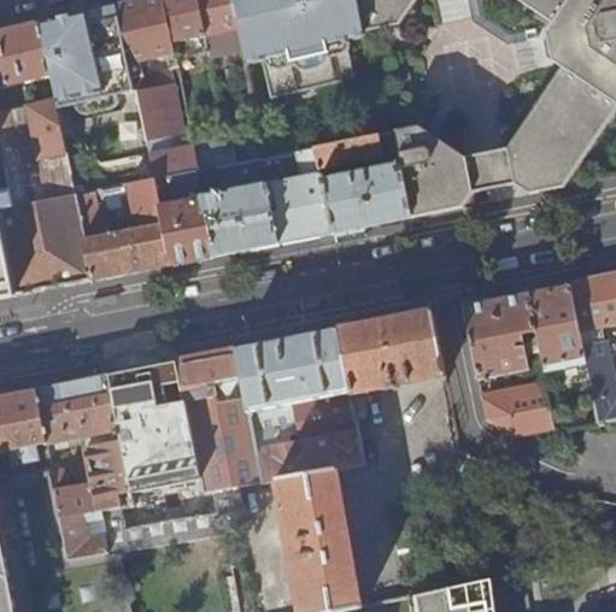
[(125,41),(133,74),(142,71),(140,57),(166,52),(169,66),(177,64),(175,49),(174,40),(165,0),(123,0),(117,1),(125,41)]
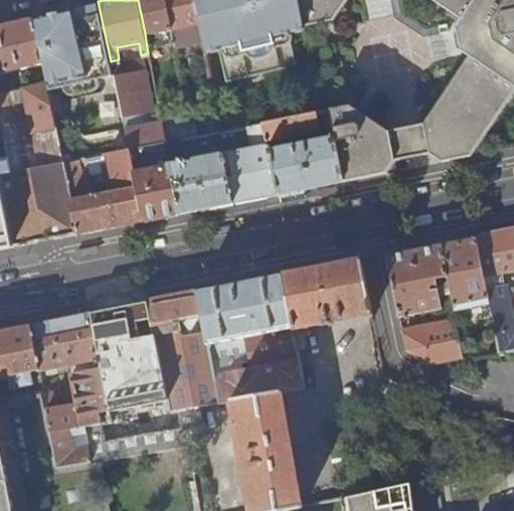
[(138,0),(145,33),(170,27),(165,0),(138,0)]
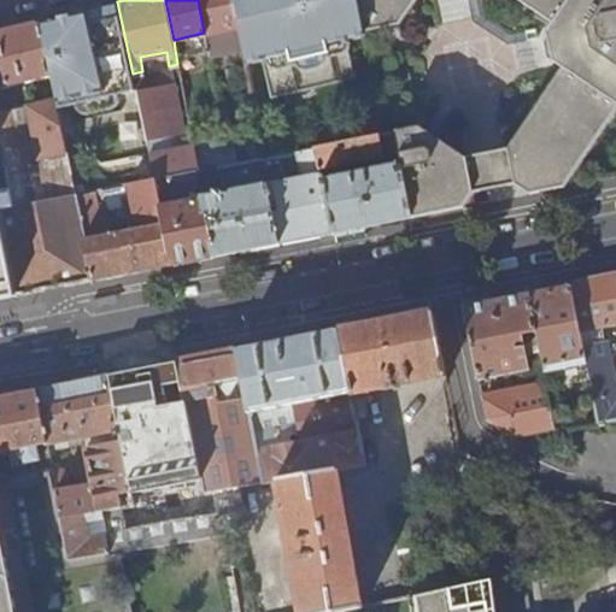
[(198,0),(204,33),(238,24),(233,0),(198,0)]
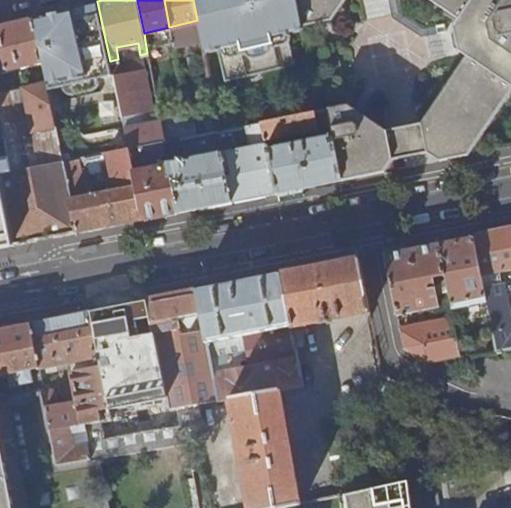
[(193,0),(197,20),(197,21),(203,50),(217,47),(224,78),(293,63),(286,31),(301,28),(300,25),(295,0),(193,0)]
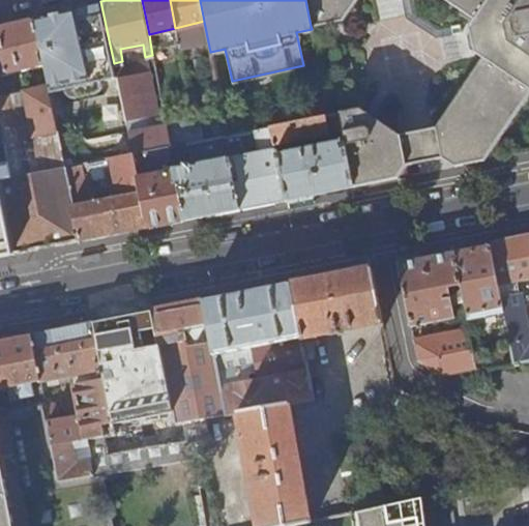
[(305,0),(311,26),(340,20),(348,8),(353,0),(305,0)]
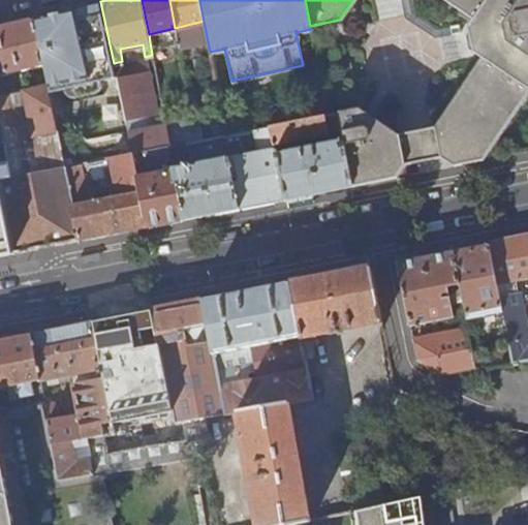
[(442,0),(472,20),(468,26),(468,28),(471,51),(472,53),(479,58),(432,126),(438,156),(452,164),(483,158),(527,89),(527,0),(442,0)]
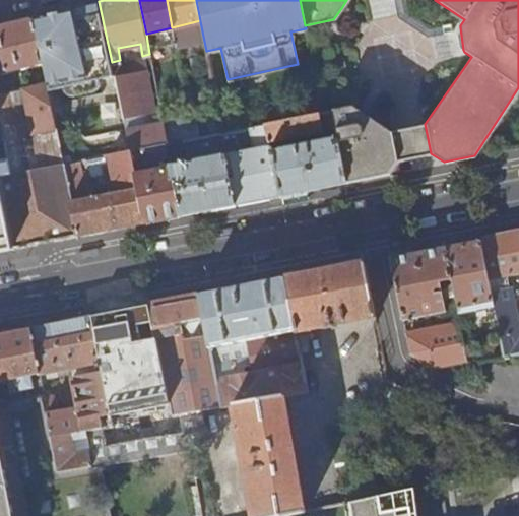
[(47,13),(33,16),(37,33),(43,63),(44,72),(48,87),(114,74),(112,62),(106,35),(99,1),(71,8),(47,13)]
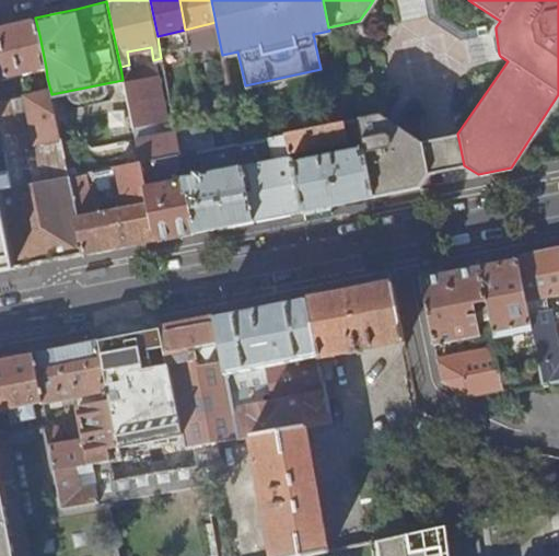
[(35,18),(0,26),(0,78),(46,68),(39,35),(35,18)]
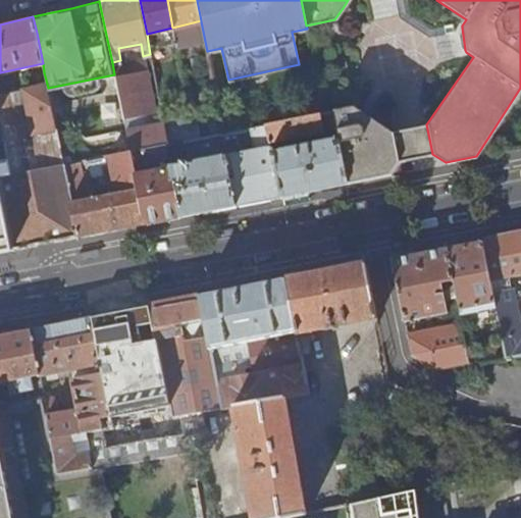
[(120,60),(112,62),(114,74),(123,117),(125,127),(129,150),(131,150),(166,143),(167,142),(163,120),(163,118),(150,54),(143,56),(138,57),(120,60)]
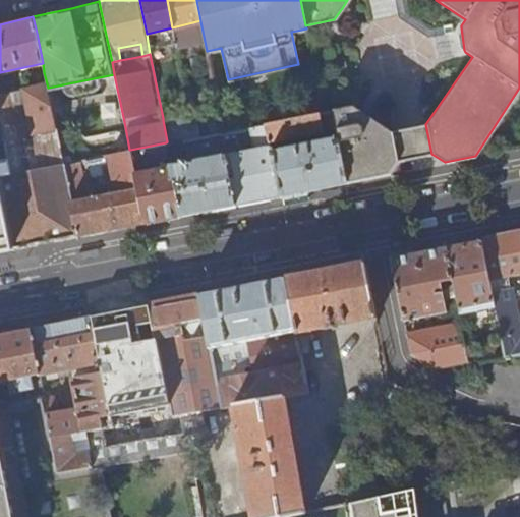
[(36,129),(38,138),(43,166),(63,162),(48,88),(44,72),(35,74),(37,84),(23,88),(33,130),(36,129)]
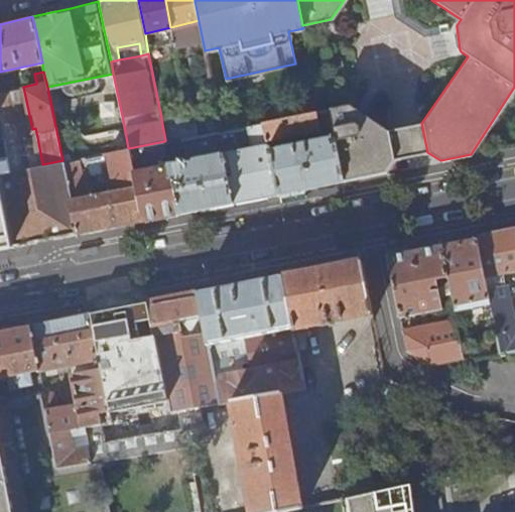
[(333,133),(343,179),(385,170),(393,160),(393,159),(387,130),(357,111),(348,105),(328,109),(333,133)]
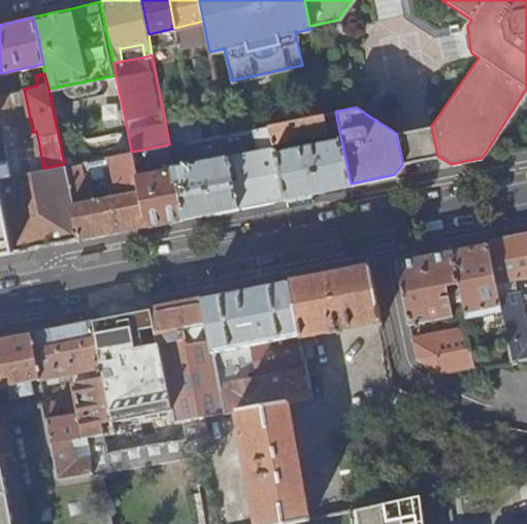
[(192,115),(165,120),(165,122),(169,143),(186,140),(203,137),(198,113),(192,115)]
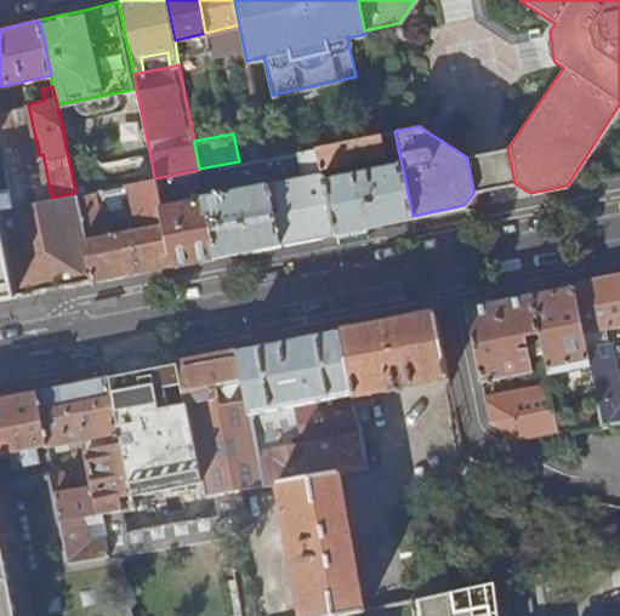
[(322,171),(334,232),(413,216),(400,160),(341,172),(339,161),(381,153),(377,133),(317,146),(322,171)]
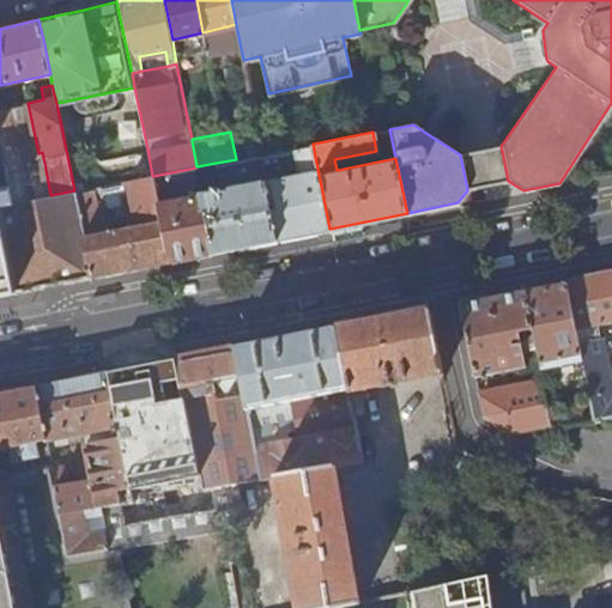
[(0,205),(13,202),(7,170),(0,133),(0,205)]
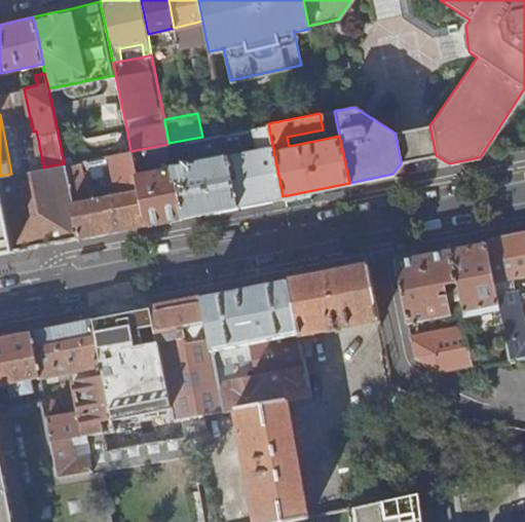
[(202,137),(185,140),(188,153),(189,161),(272,145),(268,123),(202,137)]
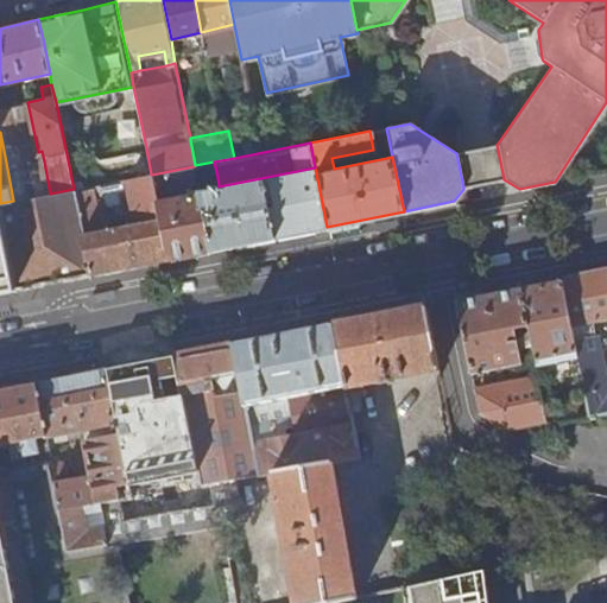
[(475,150),(456,153),(463,188),(484,184),(504,179),(497,145),(475,150)]
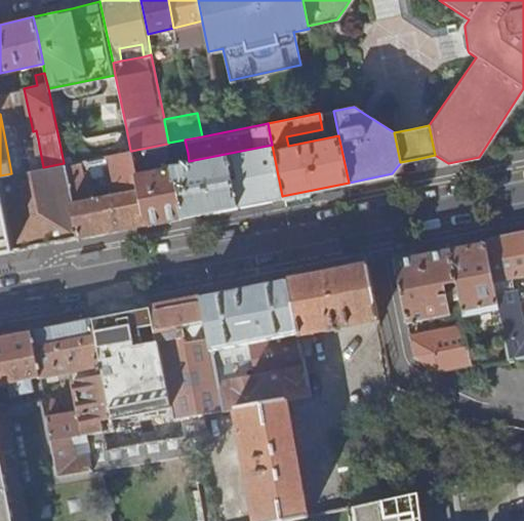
[(6,146),(11,173),(43,167),(38,139),(6,146)]
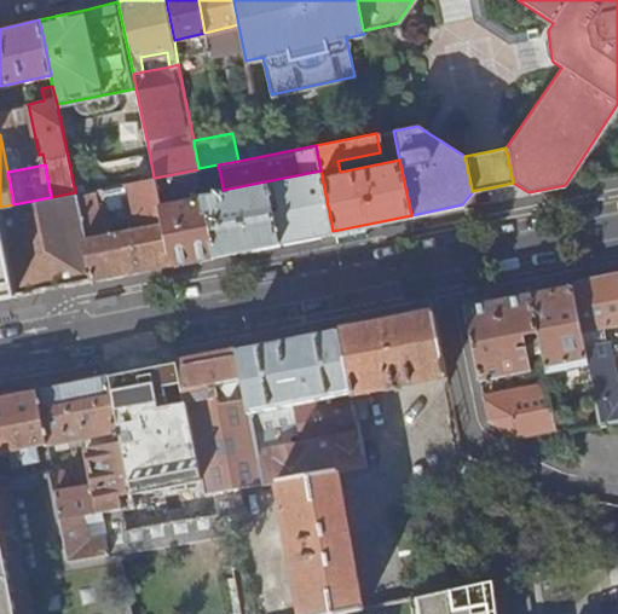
[(198,168),(197,169),(200,186),(202,193),(217,191),(215,181),(221,180),(218,164),(198,168)]
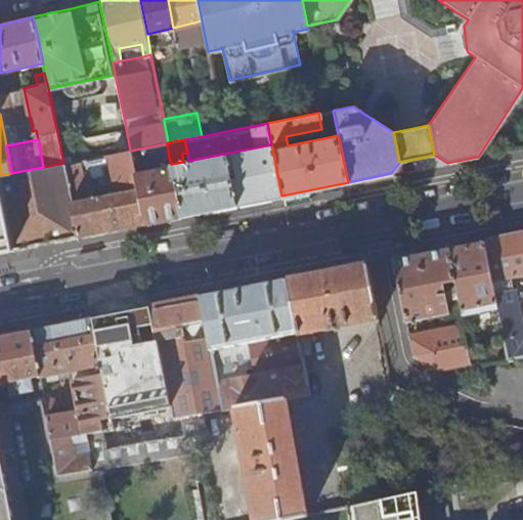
[(131,150),(145,222),(181,215),(171,166),(158,169),(149,170),(148,162),(156,160),(169,158),(167,143),(131,150)]
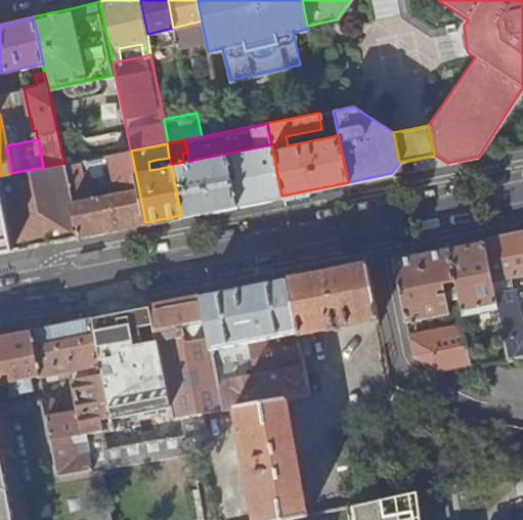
[(171,166),(181,215),(281,196),(271,144),(188,161),(187,153),(182,154),(183,162),(171,164),(171,166)]
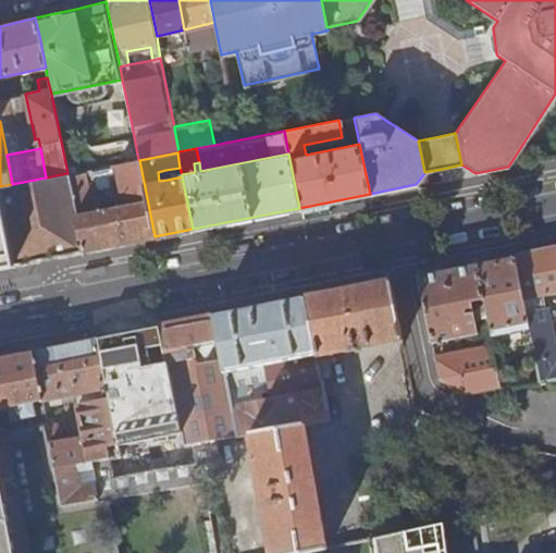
[(68,173),(84,250),(155,236),(139,160),(138,160),(104,167),(107,174),(116,172),(123,205),(93,211),(84,171),(68,173)]
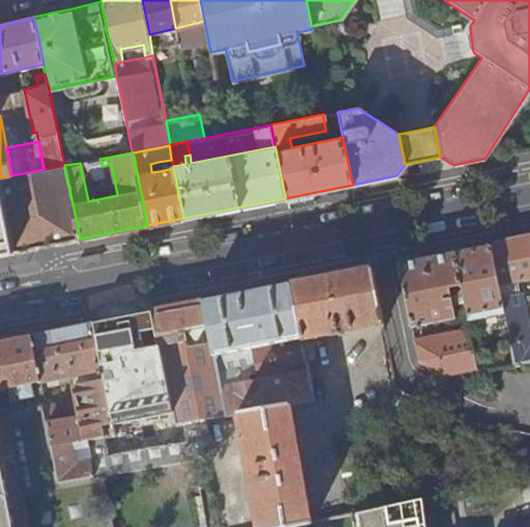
[(173,166),(171,160),(158,162),(160,171),(173,168),(173,166)]
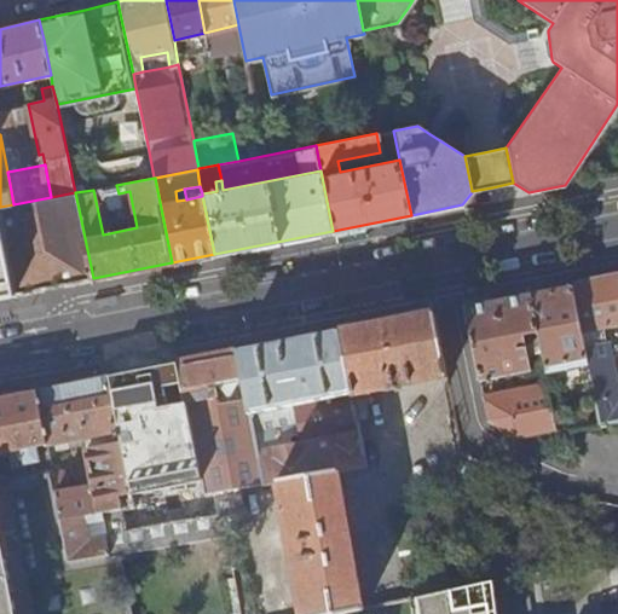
[(186,200),(184,189),(175,191),(177,201),(186,200)]
